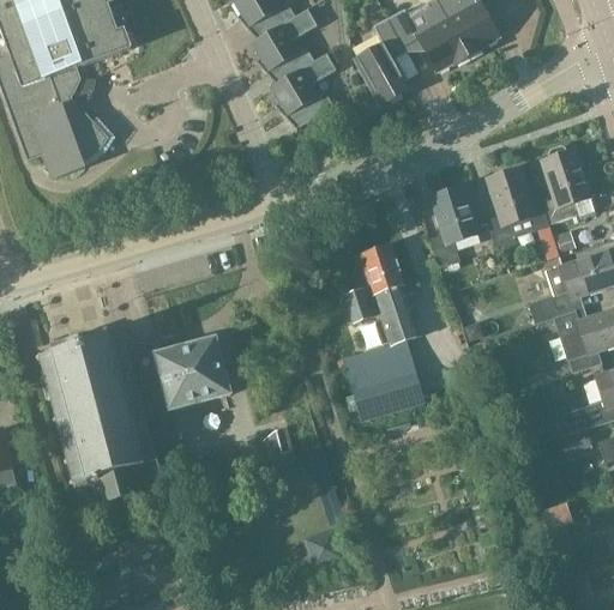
[(0,0),(0,84),(26,158),(43,152),(52,177),(85,167),(83,161),(90,156),(94,153),(100,149),(102,145),(107,138),(108,137),(71,96),(73,94),(79,80),(79,77),(76,65),(74,65),(73,60),(78,59),(80,65),(131,47),(125,29),(128,28),(119,0),(0,0)]
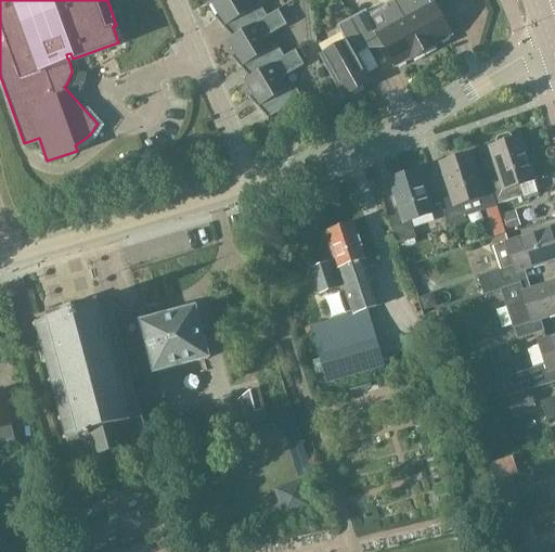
[(211,0),(221,17),(219,20),(223,25),(224,24),(223,23),(227,22),(233,33),(267,13),(259,1),(253,4),(249,0),(211,0)]
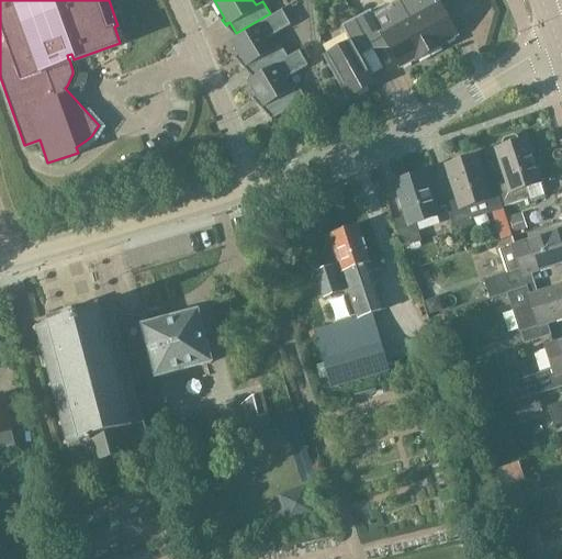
[(415,57),(429,49),(401,0),(382,0),(384,4),(391,17),(379,23),(370,8),(356,15),(370,42),(383,35),(400,64),(414,55),(415,57)]
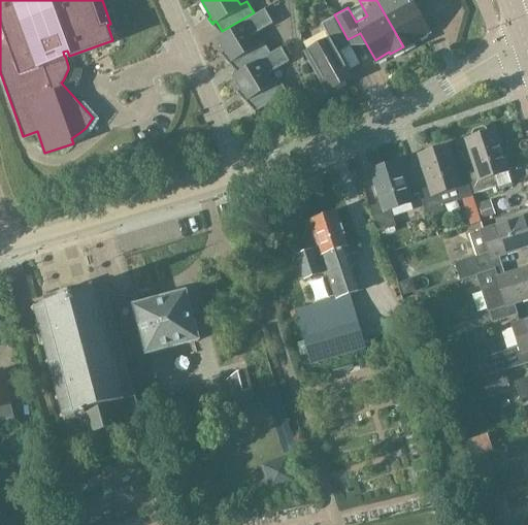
[(376,0),(403,46),(416,39),(415,38),(429,30),(414,0),(410,0),(409,1),(408,0),(376,0)]
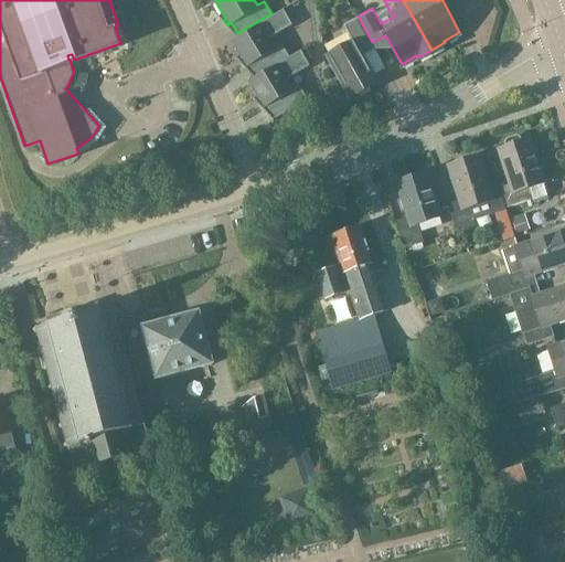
[(283,7),(272,13),(237,33),(231,38),(243,59),(240,61),(245,66),(246,65),(245,64),(248,63),(255,74),(288,54),(281,42),(275,45),(268,35),(291,22),(283,7)]
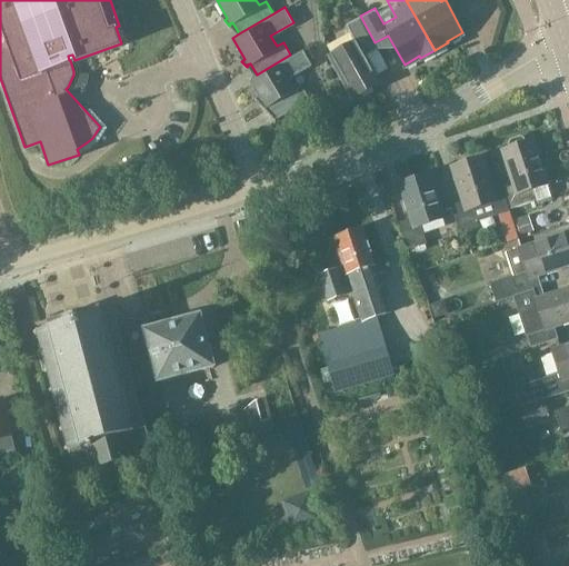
[(377,47),(375,42),(360,16),(346,23),(355,39),(329,53),(352,96),(380,80),(365,53),(377,47)]
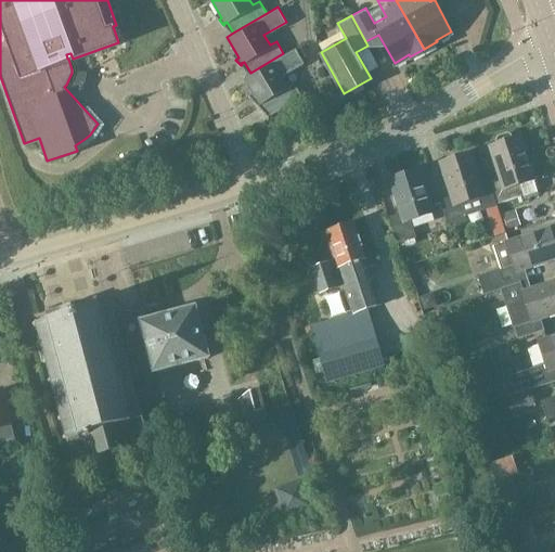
[(309,51),(305,42),(296,48),(300,56),(309,51)]
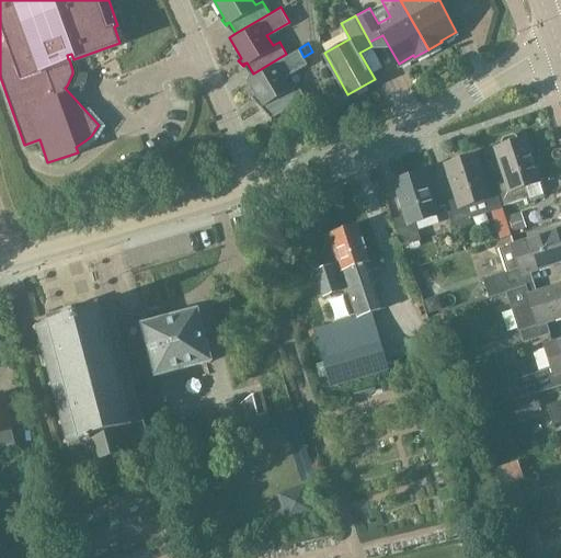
[(298,47),(286,54),(253,73),(247,78),(259,99),(255,101),(261,106),(262,105),(261,105),(264,103),(270,114),(270,115),(268,114),(268,115),(270,117),(271,116),(305,97),(297,82),(289,87),(284,76),(307,63),(298,47)]
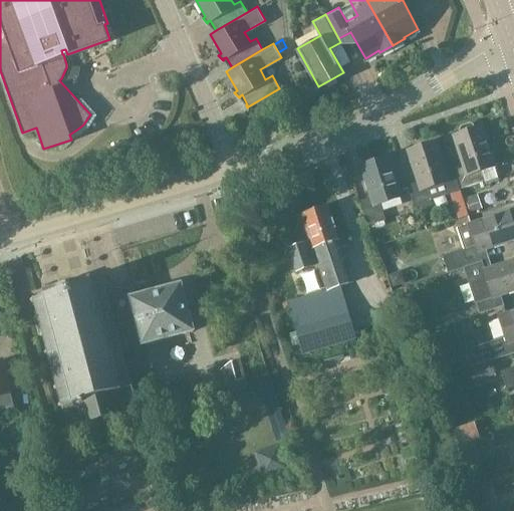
[(481,124),(474,126),(473,123),(469,122),(461,124),(459,129),(460,132),(453,134),(463,165),(463,166),(454,169),(459,186),(460,188),(484,180),(485,183),(498,179),(496,174),(493,164),(481,124)]
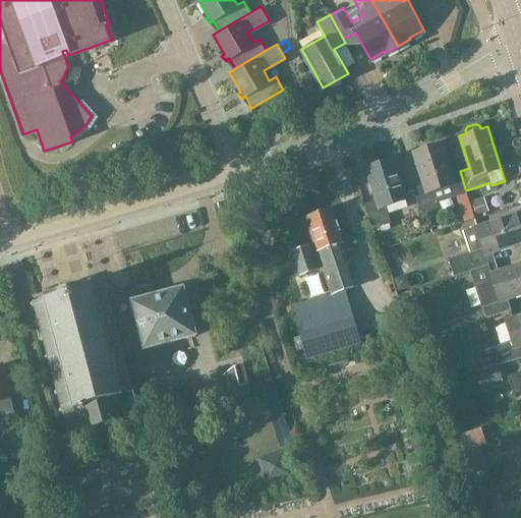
[(420,213),(439,207),(438,202),(466,192),(466,190),(465,188),(460,171),(459,170),(451,172),(442,141),(413,151),(424,184),(413,187),(420,213)]
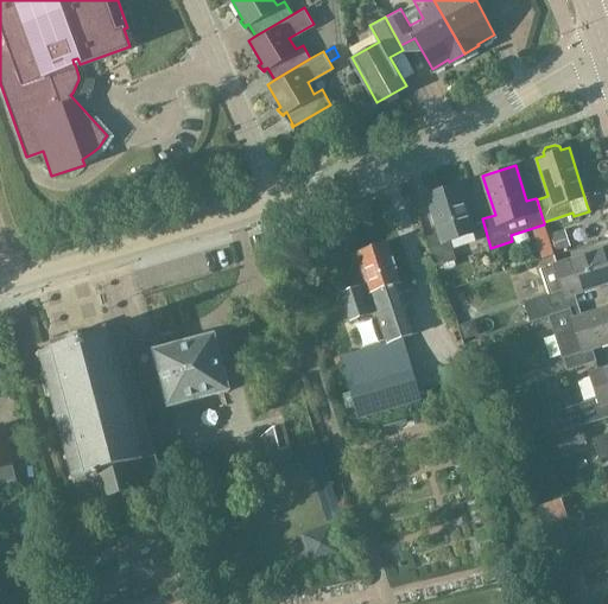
[(451,237),(475,230),(460,183),(428,194),(441,230),(426,235),(437,264),(457,256),(451,237)]
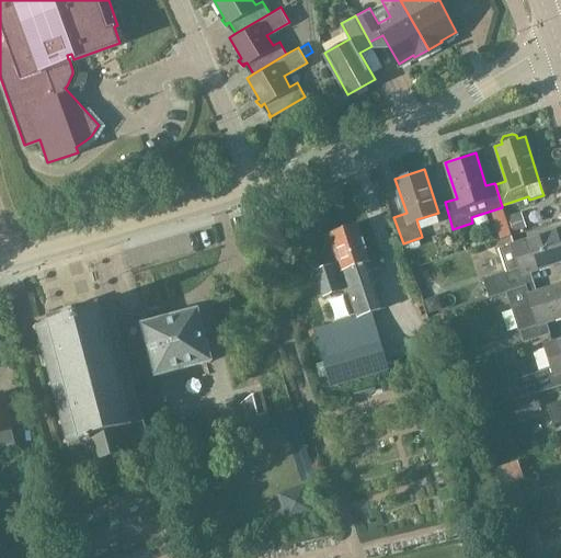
[(331,385),(388,365),(369,311),(386,306),(358,225),(328,235),(338,262),(312,271),(321,296),(341,289),(335,274),(342,272),(356,315),(311,330),(331,385)]
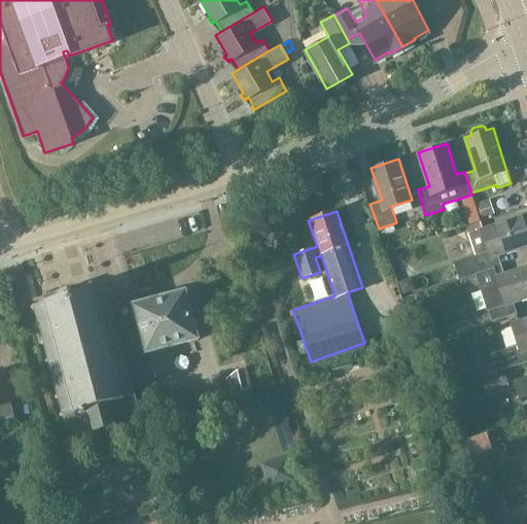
[(476,274),(480,273),(491,270),(502,266),(498,253),(526,243),(526,220),(523,221),(521,214),(479,229),(468,232),(476,253),(454,260),(460,279),(476,274)]
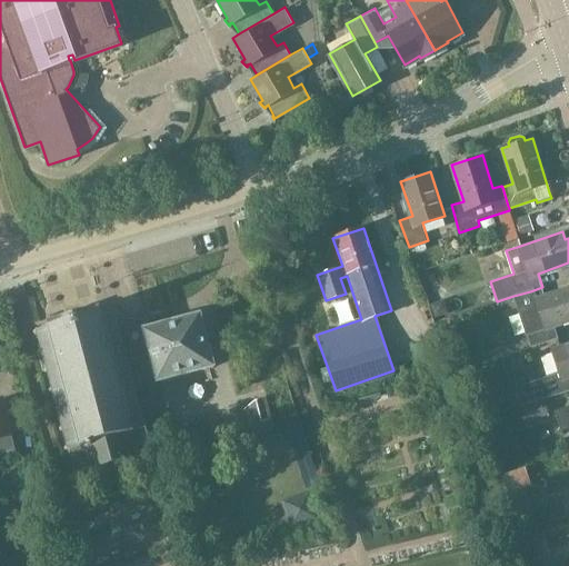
[(542,287),(530,291),(518,295),(513,296),(522,325),(530,346),(557,337),(552,326),(568,319),(568,284),(545,293),(542,287)]
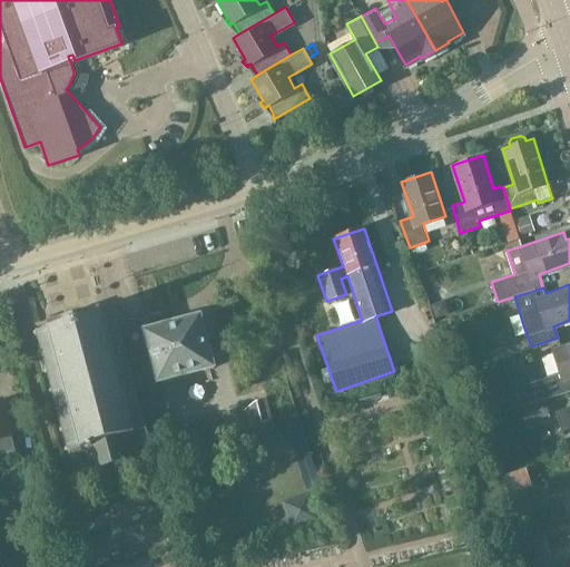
[(143,403),(138,404),(135,389),(138,388),(138,385),(134,387),(134,385),(156,379),(156,382),(158,381),(209,368),(214,367),(200,315),(145,331),(144,324),(141,324),(123,322),(124,316),(119,312),(117,312),(116,309),(101,312),(99,304),(46,318),(48,325),(35,329),(35,330),(31,330),(31,333),(36,332),(40,349),(36,350),(37,351),(42,372),(47,371),(51,388),(47,389),(48,391),(52,390),(57,407),(52,408),(53,411),(57,409),(62,427),(58,428),(59,430),(62,429),(68,446),(64,447),(64,450),(68,448),(75,470),(95,463),(97,468),(129,459),(128,453),(150,448),(145,427),(149,426),(148,423),(144,424),(139,408),(144,407),(143,403)]
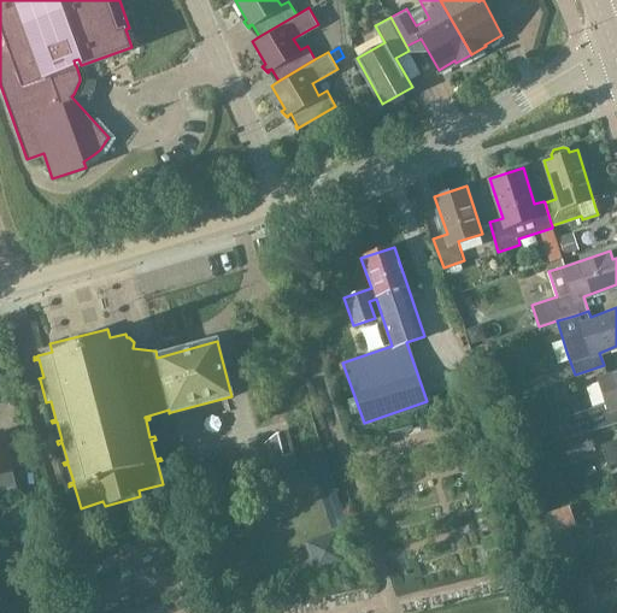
[(616,370),(595,377),(604,402),(586,410),(593,431),(616,423),(616,411),(616,406),(616,405),(616,370)]
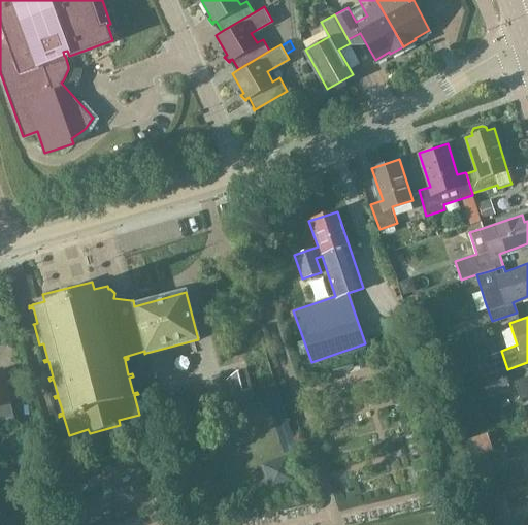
[(500,368),(496,353),(474,359),(480,374),(500,368)]
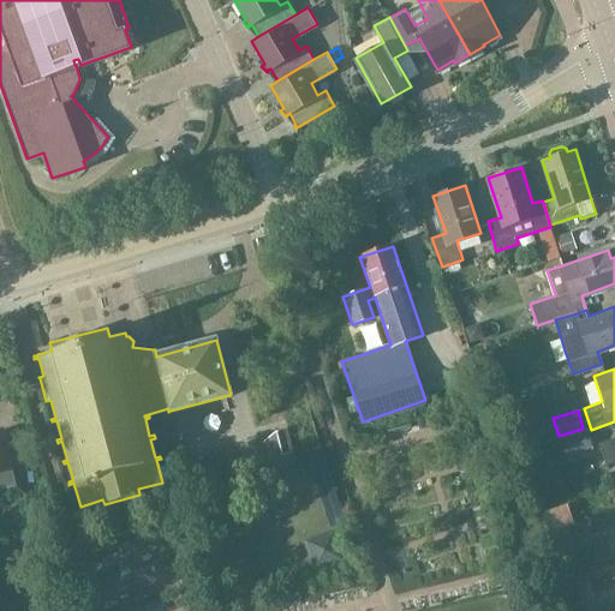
[(485,424),(473,427),(479,451),(493,448),(485,424)]
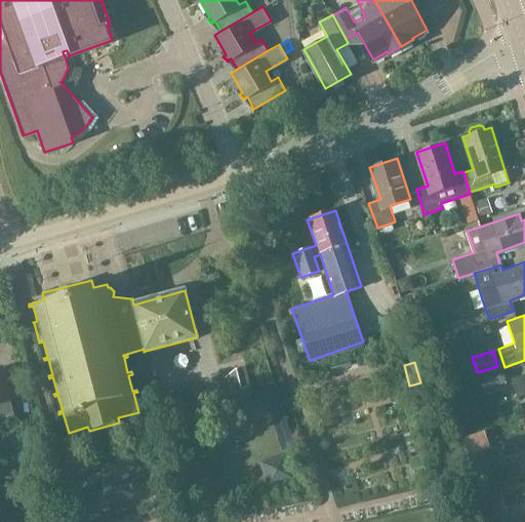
[(245,365),(243,365),(234,367),(239,389),(250,386),(245,365)]
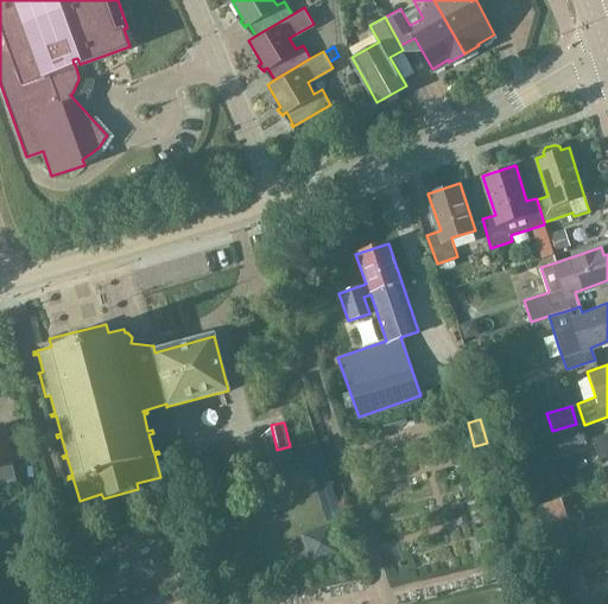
[(558,450),(586,440),(581,426),(553,434),(558,450)]
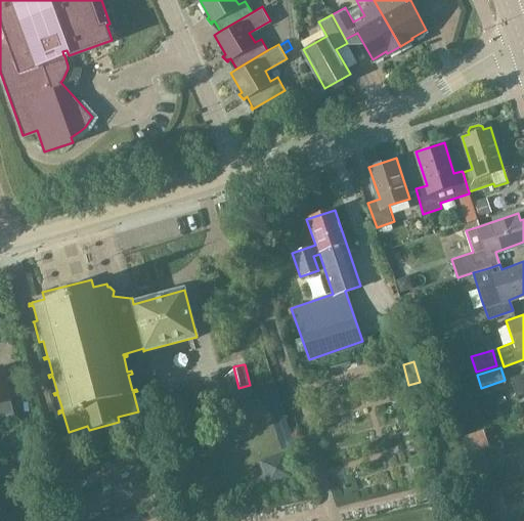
[(2,368),(0,368),(0,401),(10,399),(9,397),(7,398),(0,373),(0,371),(2,371),(2,368)]
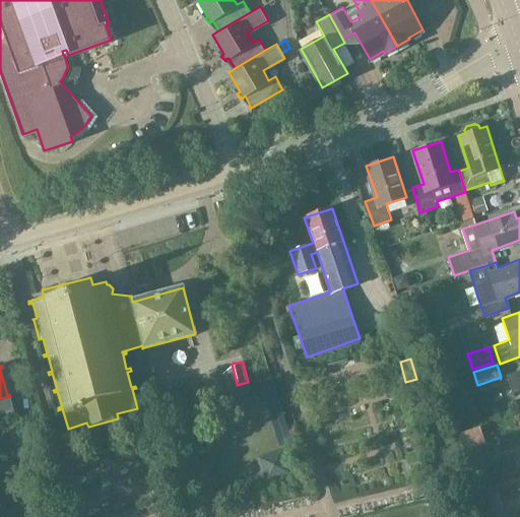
[(519,370),(507,375),(512,391),(519,388),(519,370)]
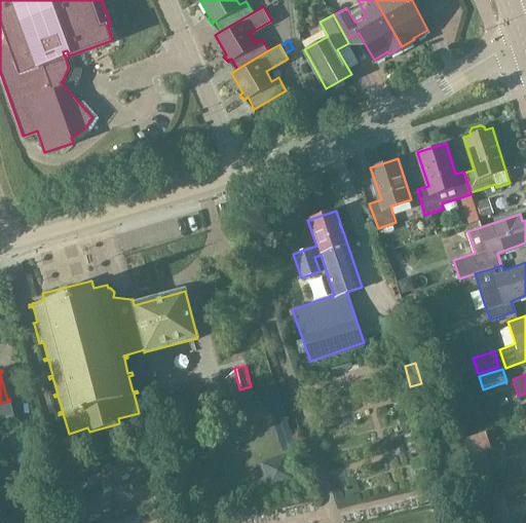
[(483,472),(490,469),(484,452),(477,455),(483,472)]
